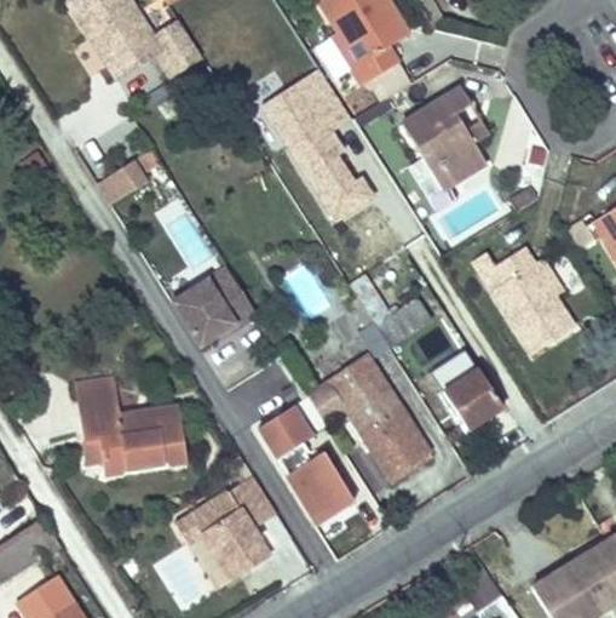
[(72,0),(122,80),(161,55),(176,78),(206,58),(182,19),(156,35),(133,0),(72,0)]
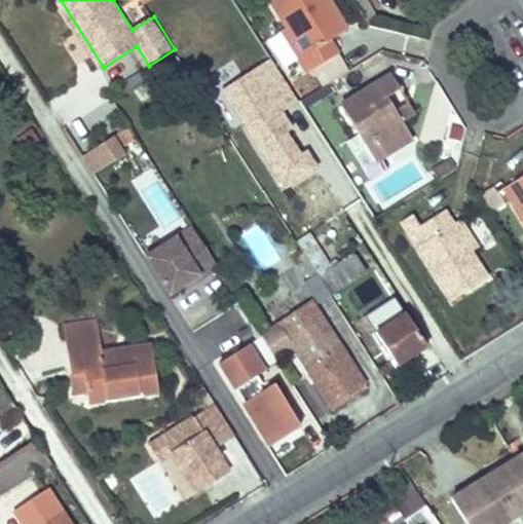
[(271,0),(288,27),(304,53),(313,68),(339,52),(330,39),(348,28),(337,9),(334,11),(326,0),(271,0)]
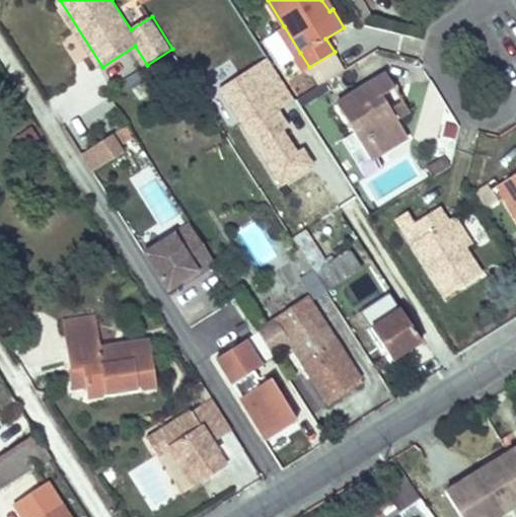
[(300,53),(284,26),(277,31),(294,58),(300,53)]
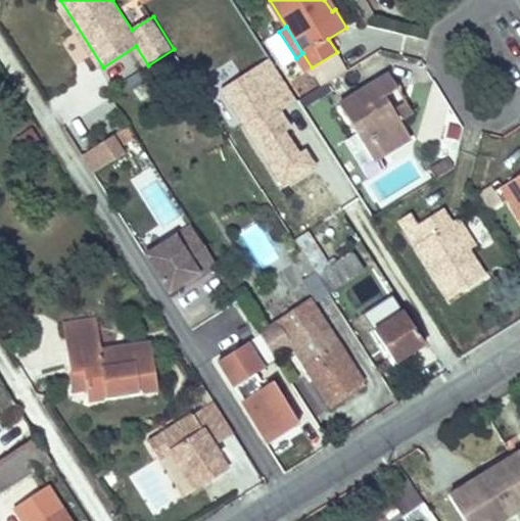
[(344,65),(337,52),(312,67),(319,81),(344,65)]
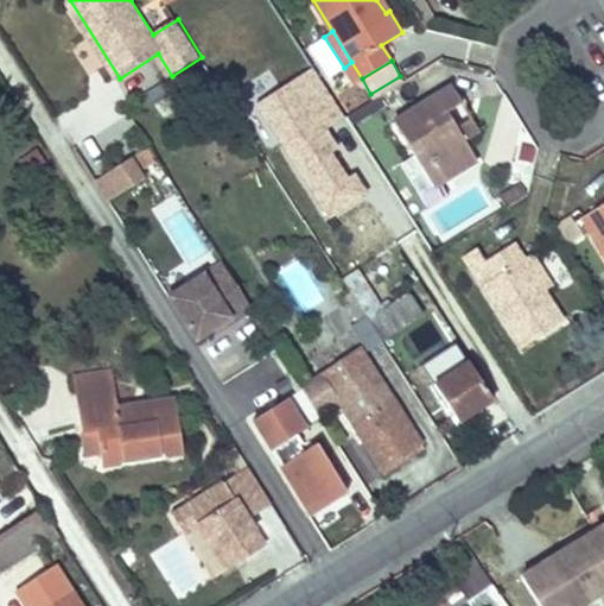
[(455,121),(447,109),(438,94),(395,121),(434,185),(478,158),(466,140),(458,126),(451,131),(447,125),(455,121)]
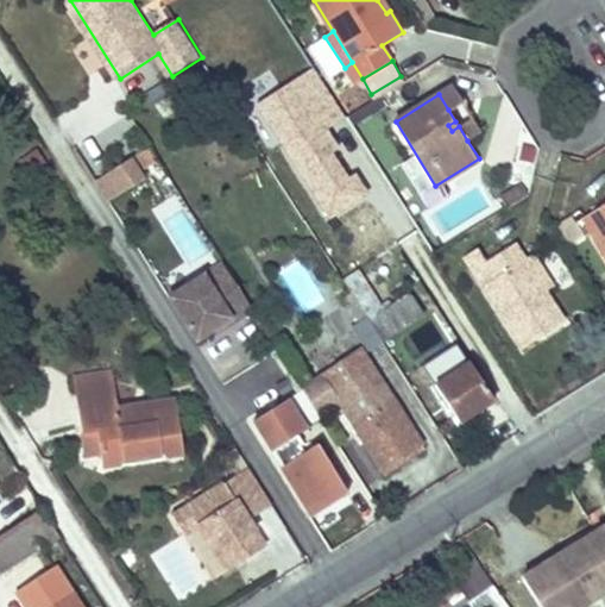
[(464,101),(448,110),(455,121),(459,126),(467,141),(481,131),(464,101)]
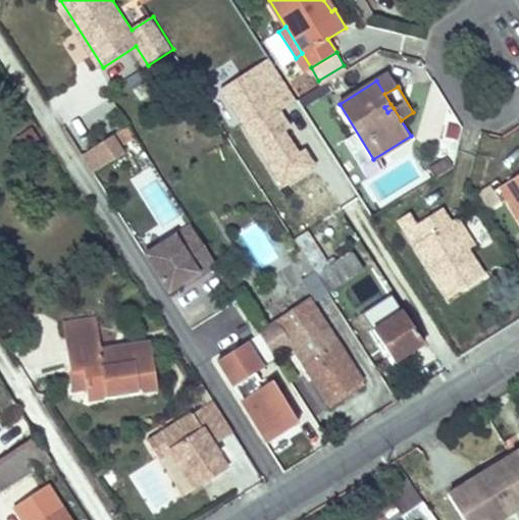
[(142,144),(133,127),(87,155),(96,171),(142,144)]
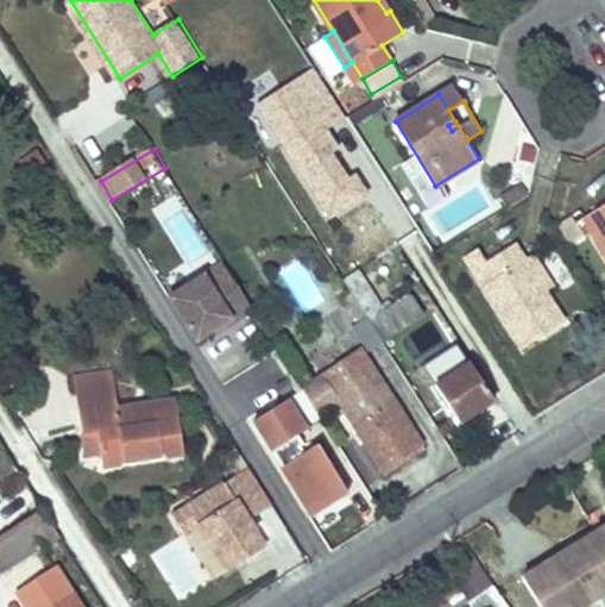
[(604,202),(585,216),(594,232),(600,229),(604,236),(604,202)]
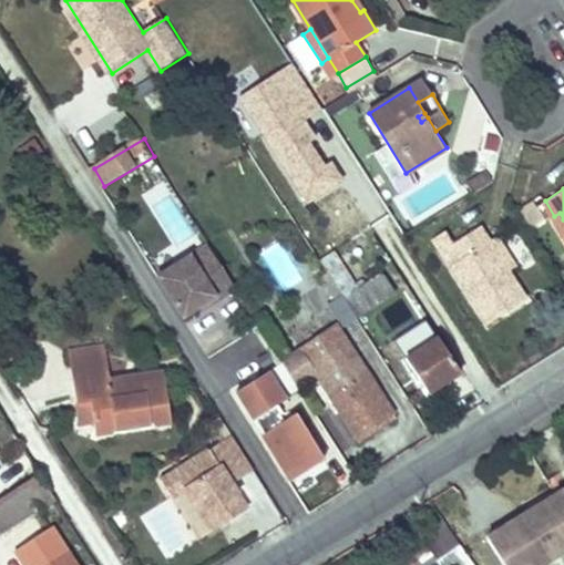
[(563,219),(560,213),(554,216),(553,217),(563,233),(563,219)]
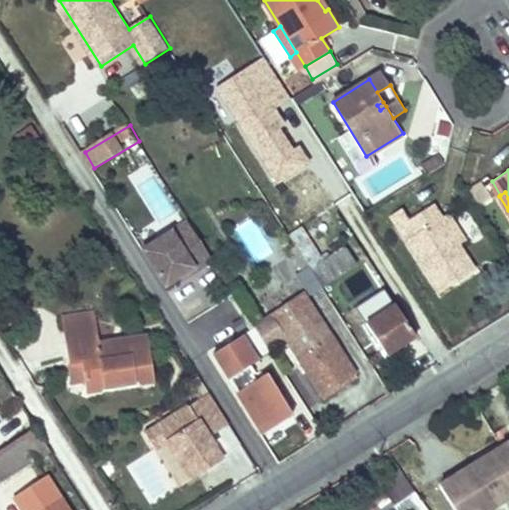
[(459,244),(442,216),(434,203),(410,218),(404,208),(393,215),(441,292),(475,269),(459,244)]
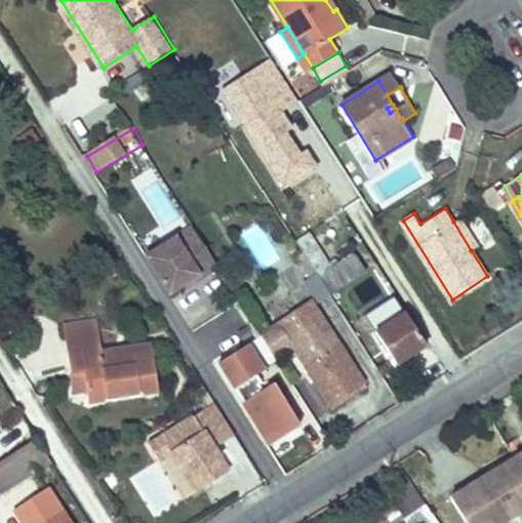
[(460,217),(453,222),(471,250),(479,245),(460,217)]
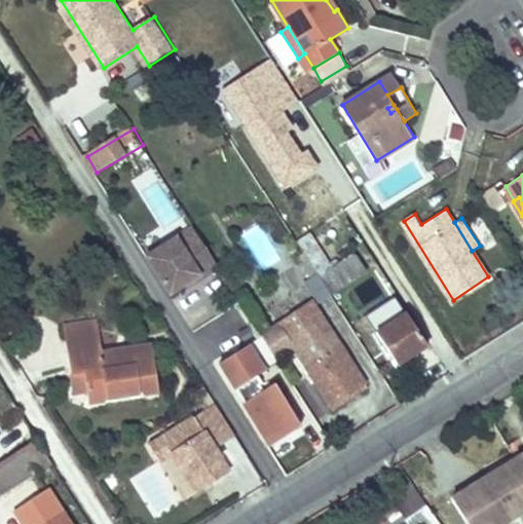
[(194,225),(146,255),(170,292),(187,282),(199,274),(201,277),(220,266),(194,225)]
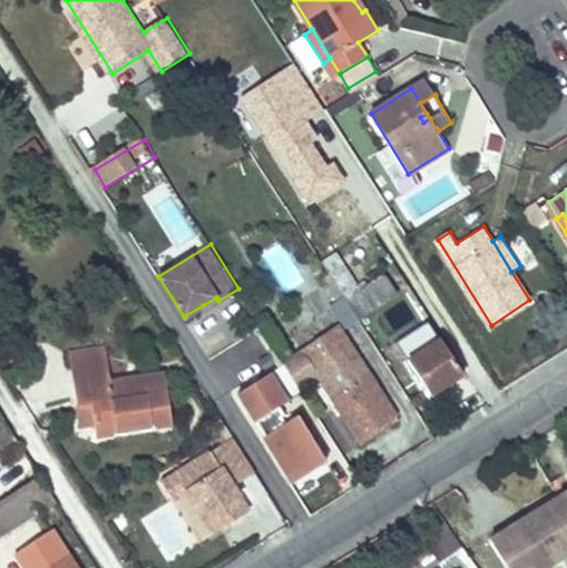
[(338,252),(323,260),(360,316),(398,292),(385,274),(362,290),(338,252)]
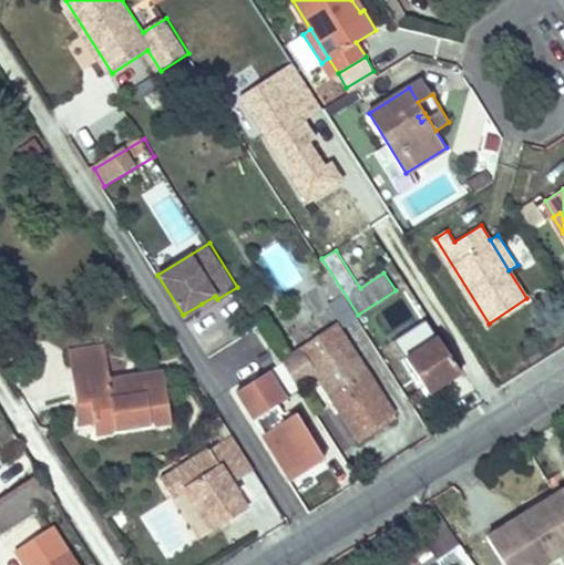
[(215,296),(202,304),(205,307),(217,299),(215,296)]
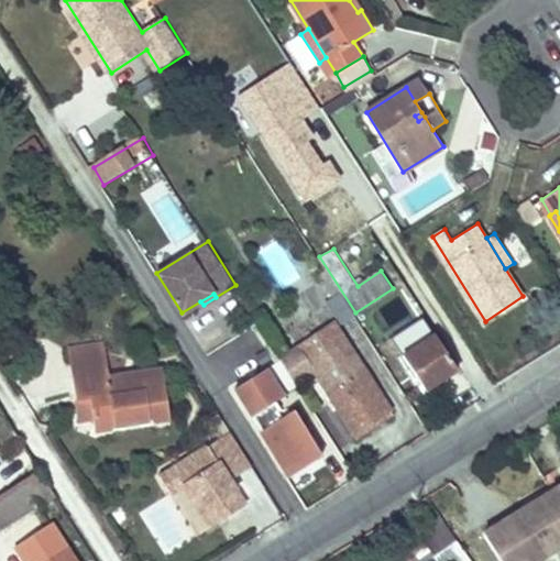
[(399,348),(425,385),(436,377),(439,382),(458,369),(435,334),(410,351),(406,344),(399,348)]
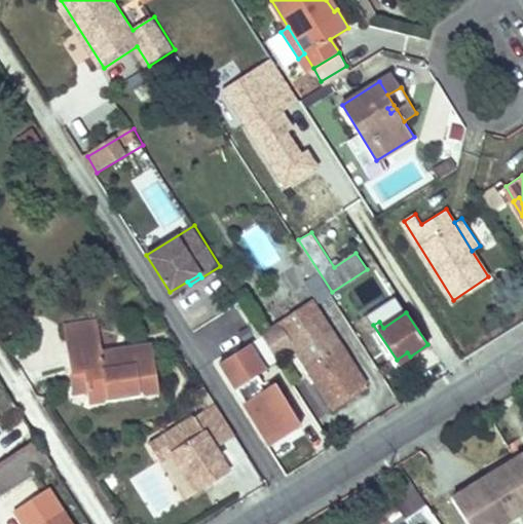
[(65,327),(69,358),(101,352),(97,323),(65,327)]
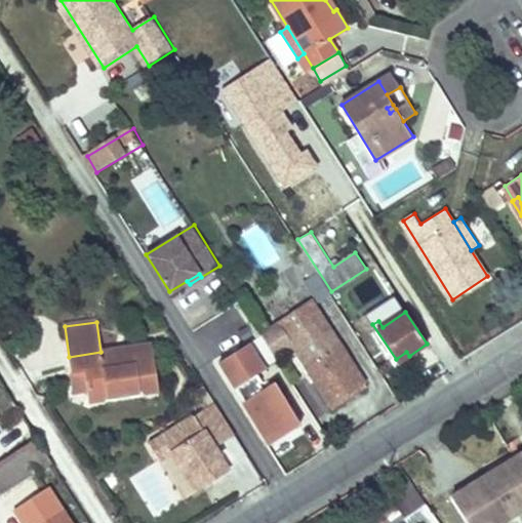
[(298,354),(327,401),(363,378),(332,331),(298,354)]
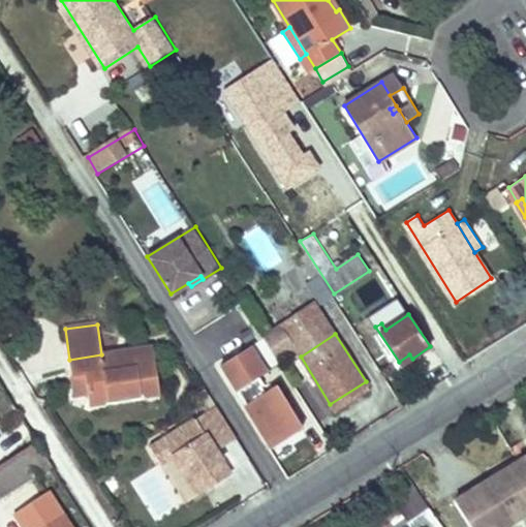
[(282,365),(265,337),(219,365),(271,448),(303,428),(276,385),(266,393),(263,386),(265,384),(260,378),(282,365)]
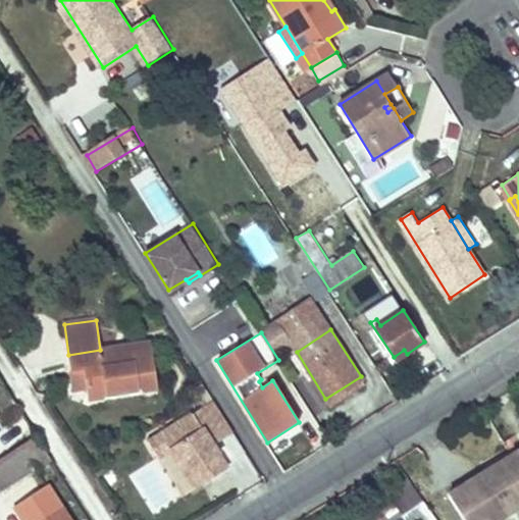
[(100,350),(68,355),(70,371),(84,369),(87,391),(88,400),(107,397),(110,386),(134,382),(142,391),(158,387),(151,342),(100,350)]
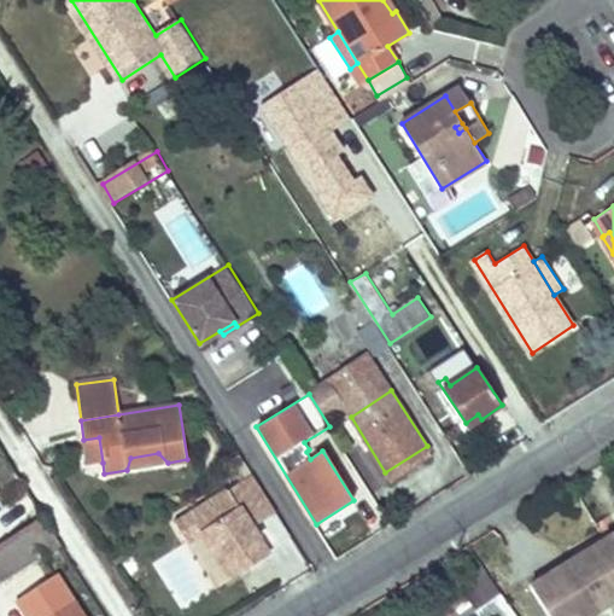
[(478,414),(466,423),(471,430),(484,422),(481,419),(478,414)]
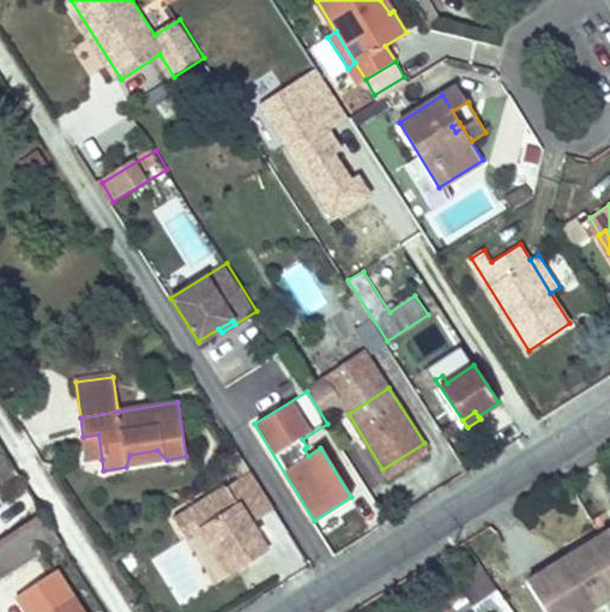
[(98,435),(83,437),(86,461),(102,460),(98,435)]
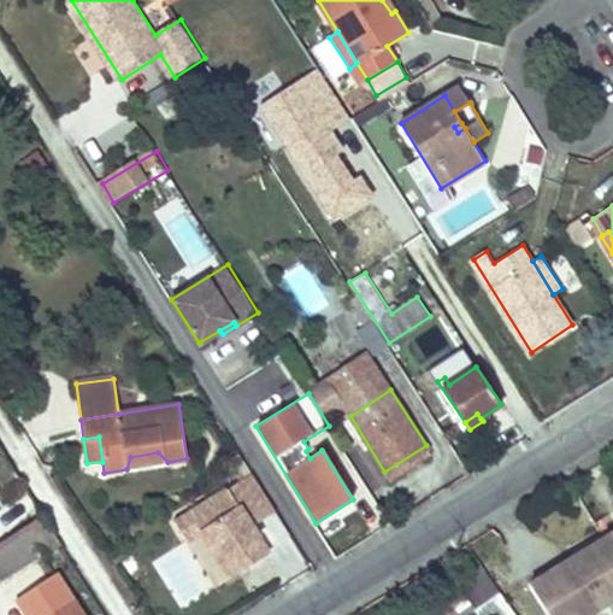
[(21,478),(0,444),(0,479),(5,487),(21,478)]
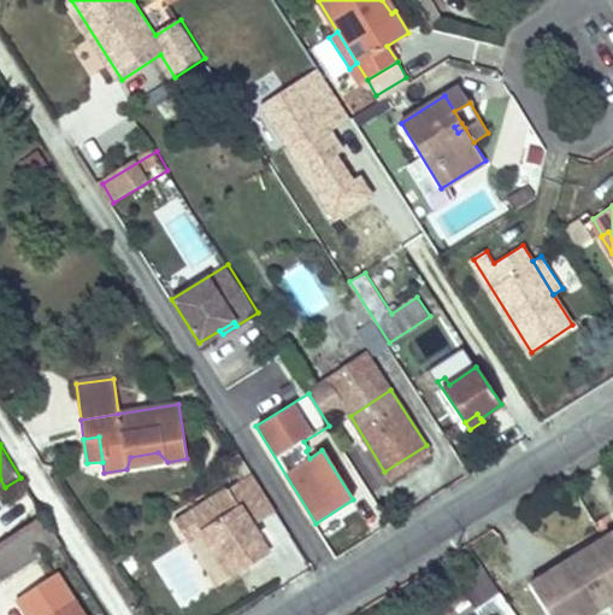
[(426,445),(384,472),(389,478),(430,451),(426,445)]
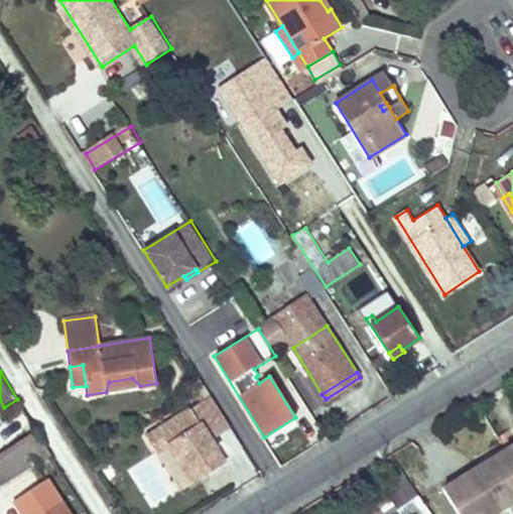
[(109,382),(106,392),(140,386),(132,378),(109,382)]
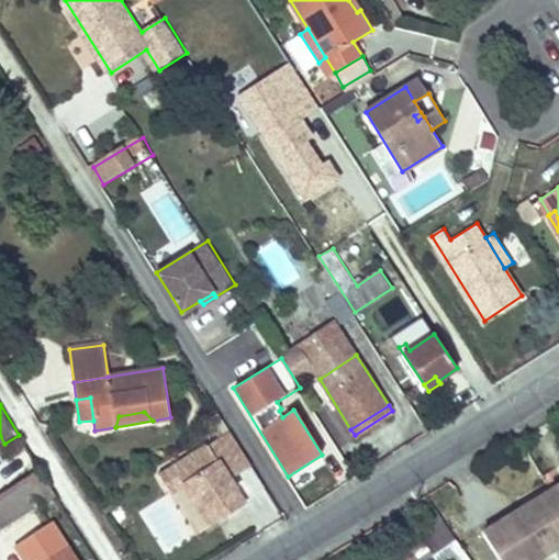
[(230,477),(252,462),(230,428),(158,474),(158,476),(169,491),(182,483),(201,512),(205,508),(214,523),(245,502),(230,477)]
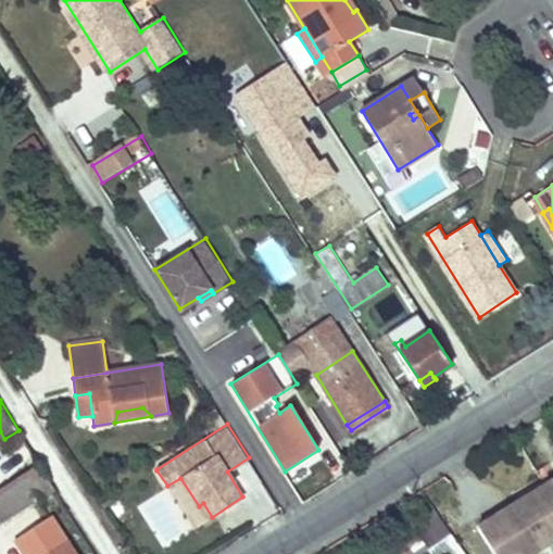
[(40,462),(0,489),(0,523),(0,524),(11,517),(40,498),(55,488),(40,462)]
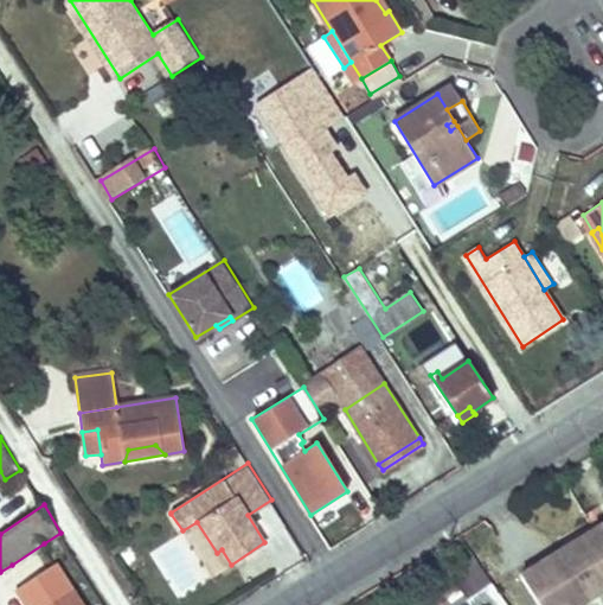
[(602,526),(570,545),(576,555),(602,537),(602,526)]
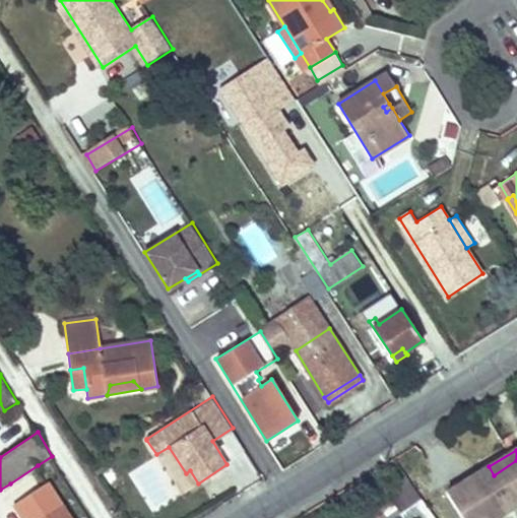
[(516,460),(494,475),(489,466),(448,492),(464,517),(495,517),(516,504),(516,460)]
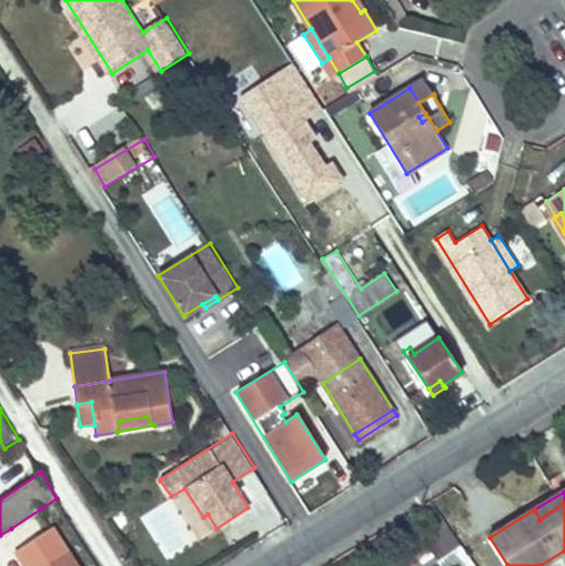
[(0,535),(0,565),(1,565),(14,557),(13,554),(40,536),(52,527),(41,508),(11,528),(0,535)]
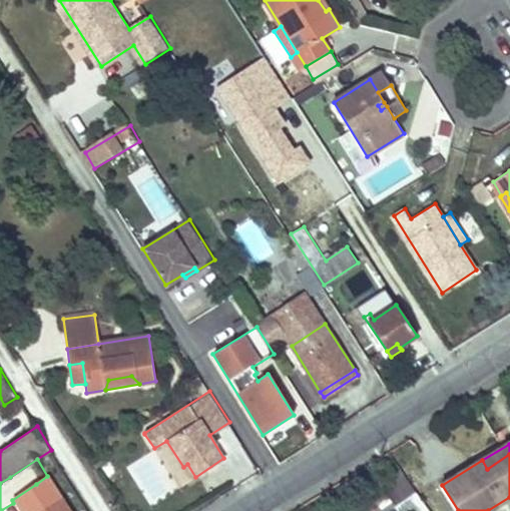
[(47,476),(36,484),(44,495),(55,487),(47,476)]
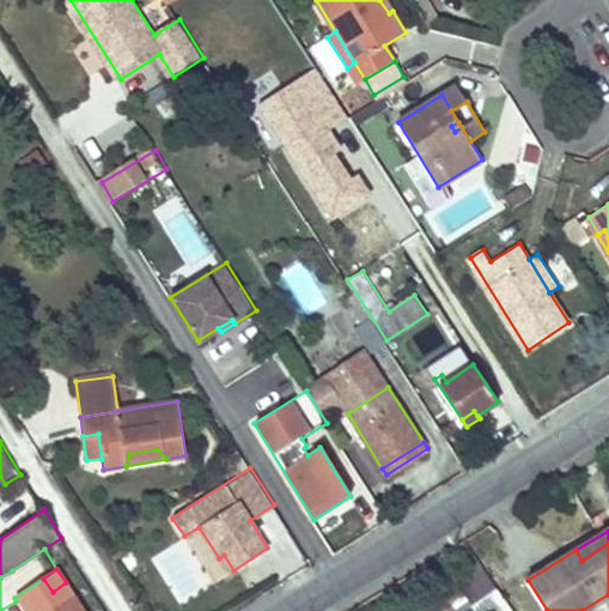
[(84,610),(77,600),(59,610),(84,610)]
